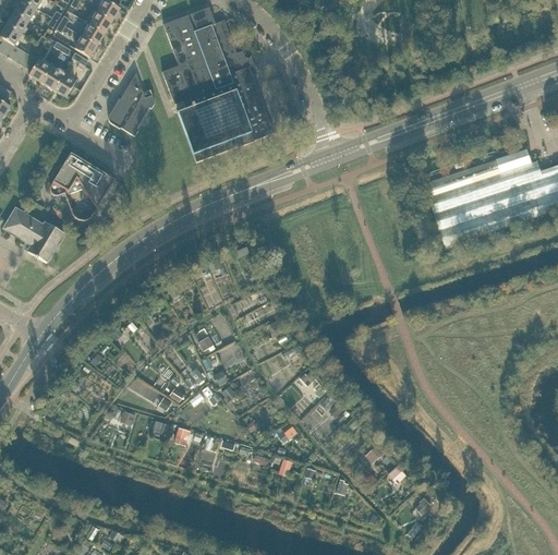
[(29,19),(37,7),(27,0),(20,0),(14,9),(29,19)]
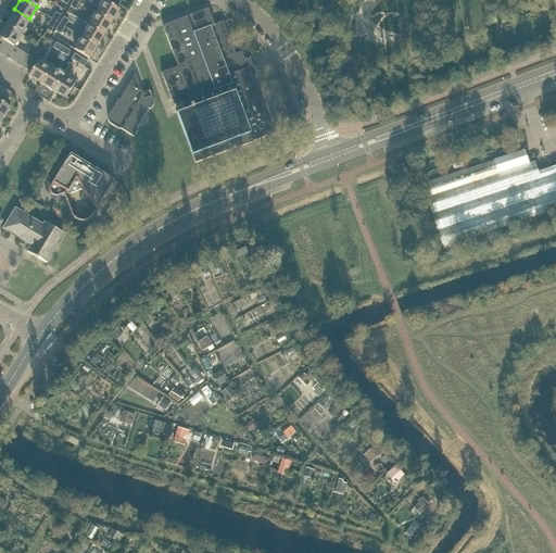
[(119,7),(117,4),(109,0),(103,0),(97,10),(112,19),(119,7)]
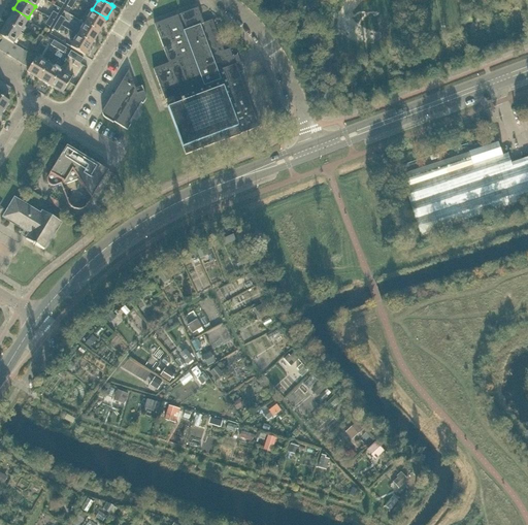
[(212,17),(203,21),(198,5),(180,11),(182,13),(178,14),(177,12),(155,22),(169,60),(154,66),(162,90),(165,97),(173,94),(175,101),(168,104),(186,152),(225,137),(241,131),(240,131),(259,124),(256,115),(235,61),(232,53),(230,46),(224,48),(212,17)]
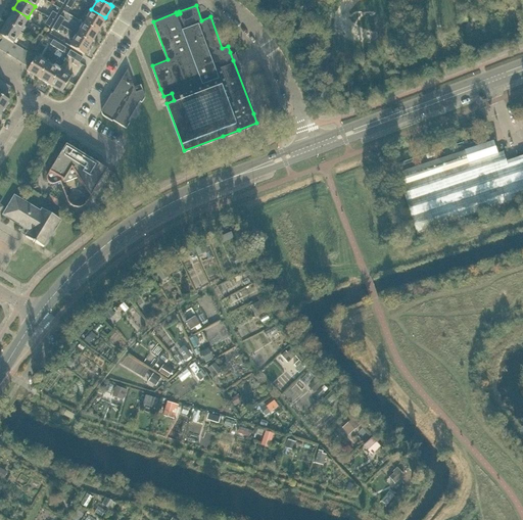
[(20,29),(28,17),(13,8),(6,20),(20,29)]
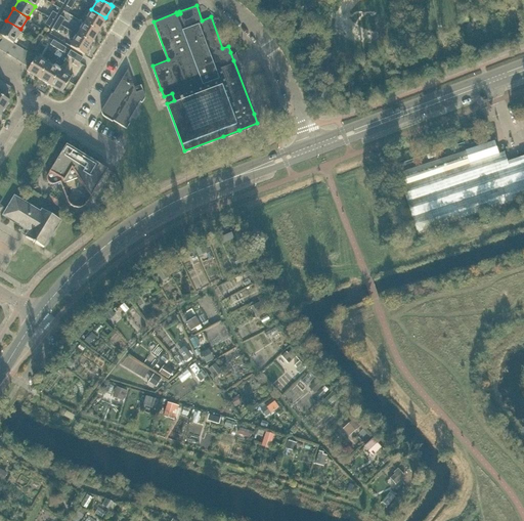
[(49,14),(53,17),(57,11),(52,8),(49,14)]
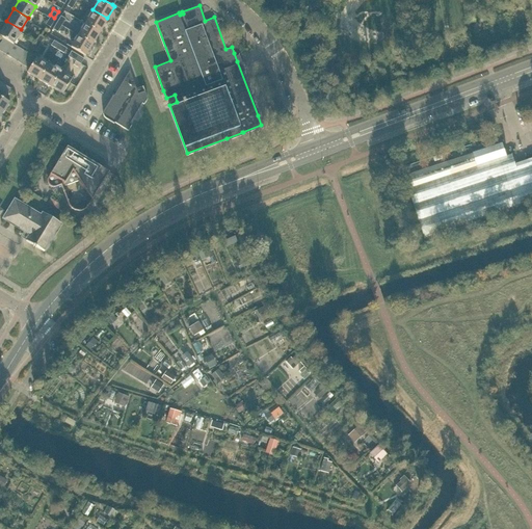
[(100,30),(107,18),(92,9),(85,21),(100,30)]
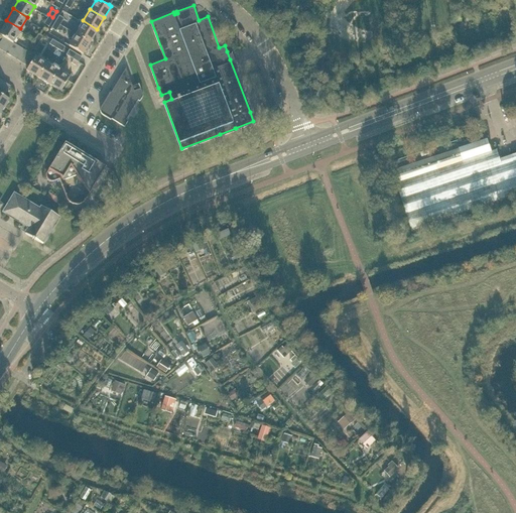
[(55,19),(60,21),(63,15),(59,12),(55,19)]
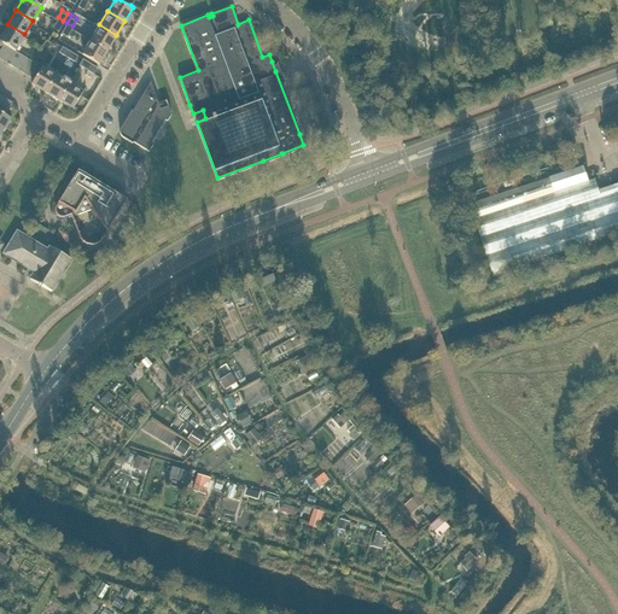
[(59,28),(63,21),(58,17),(53,24),(59,28)]
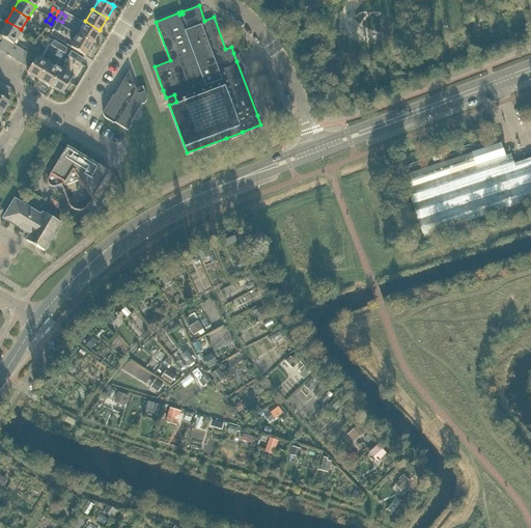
[(58,29),(62,22),(57,20),(53,26),(58,29)]
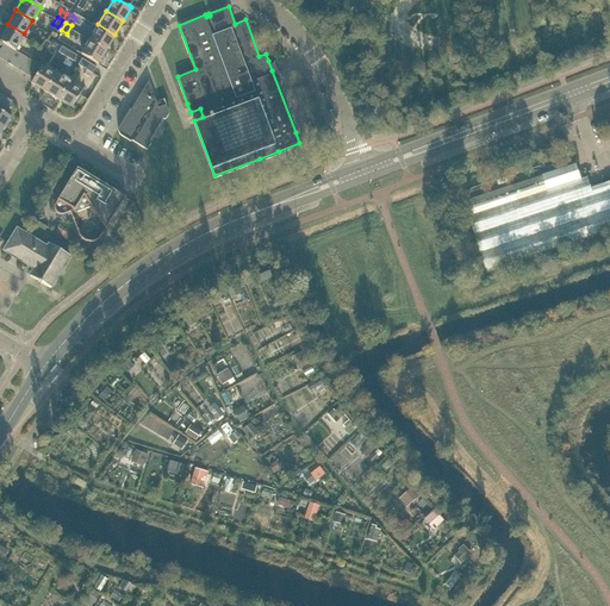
[(16,48),(24,33),(7,24),(0,35),(0,37),(4,41),(11,44),(16,48)]
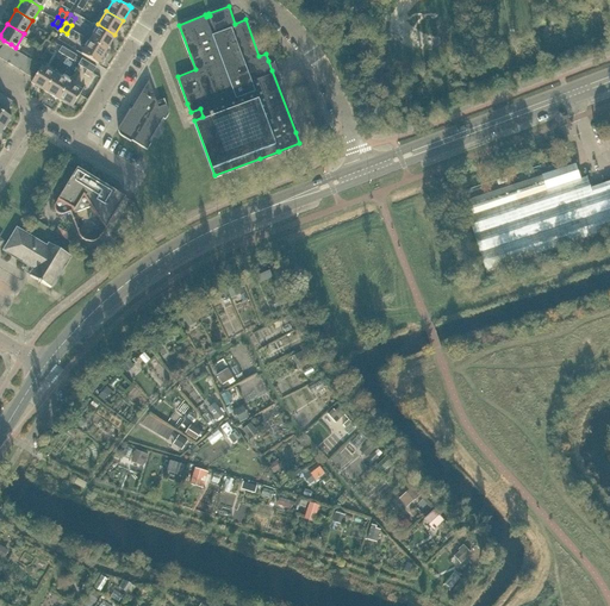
[(106,48),(114,35),(98,24),(91,37),(106,48)]
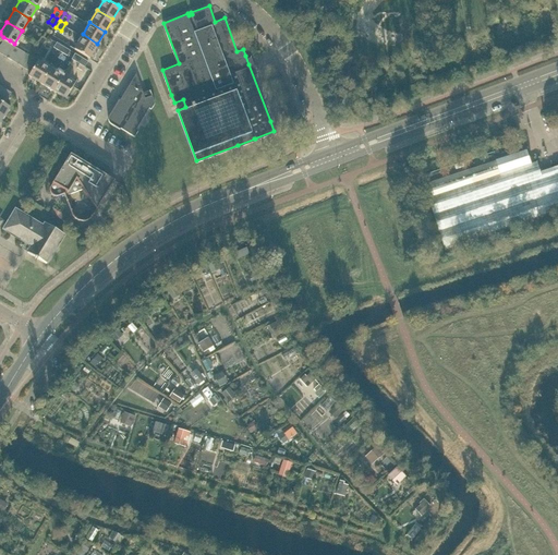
[(37,40),(43,44),(47,36),(41,33),(37,40)]
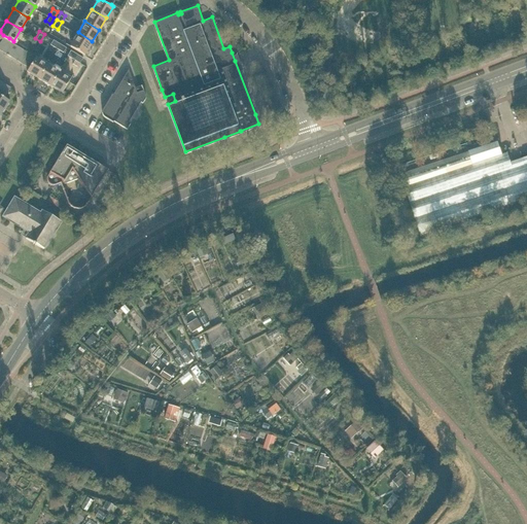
[(84,53),(92,41),(78,32),(71,44),(84,53)]
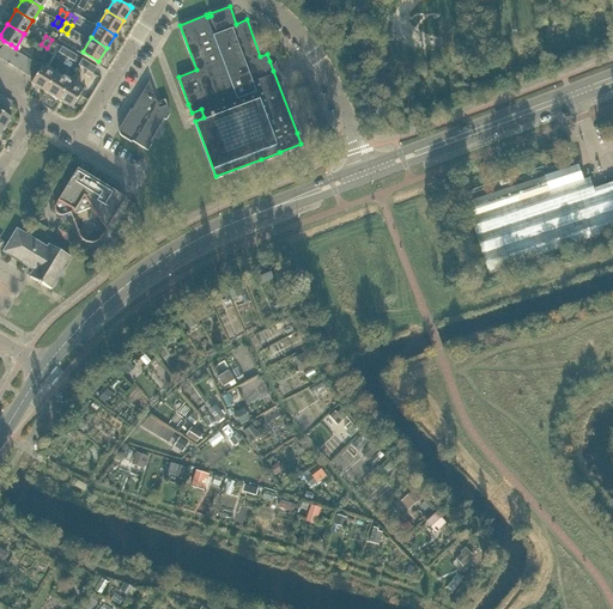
[(0,54),(2,56),(11,44),(4,41),(0,47),(0,54)]
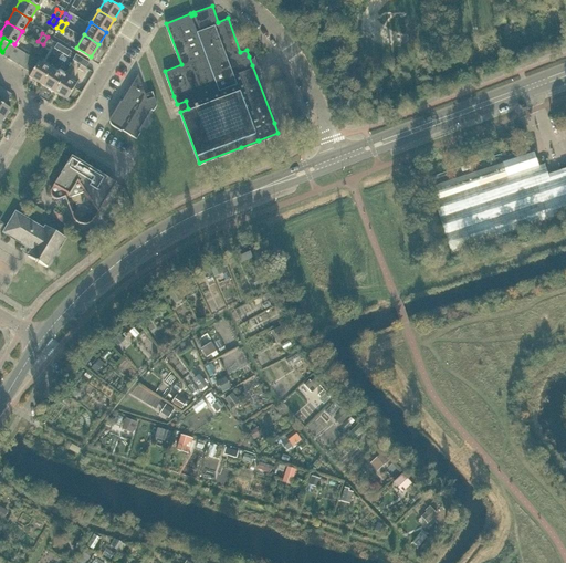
[(62,49),(64,44),(58,40),(54,44),(62,49)]
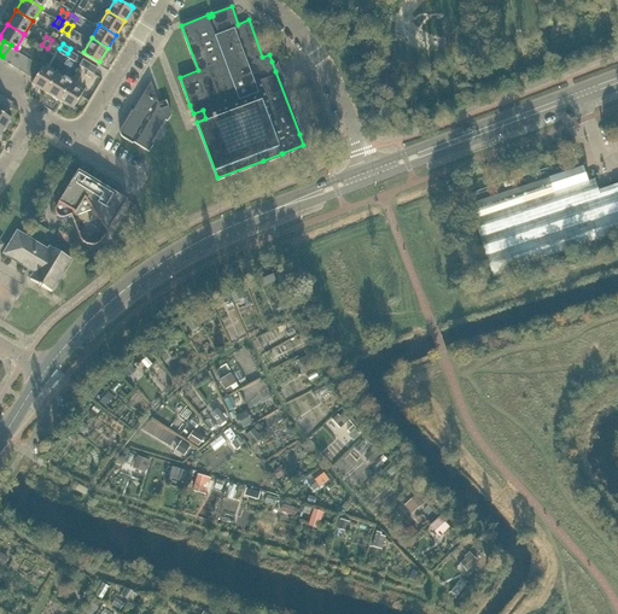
[(17,48),(16,48),(11,45),(3,57),(9,60),(17,48)]
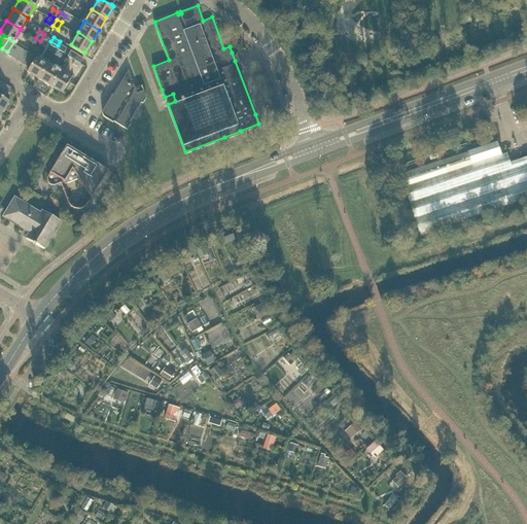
[(36,47),(40,41),(35,38),(31,44),(36,47)]
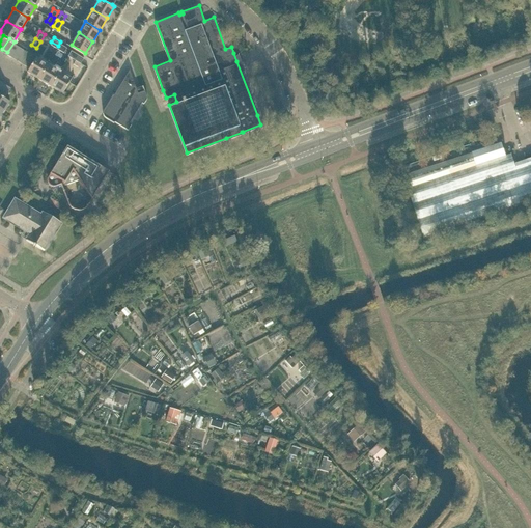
[(12,55),(19,45),(15,42),(7,52),(12,55)]
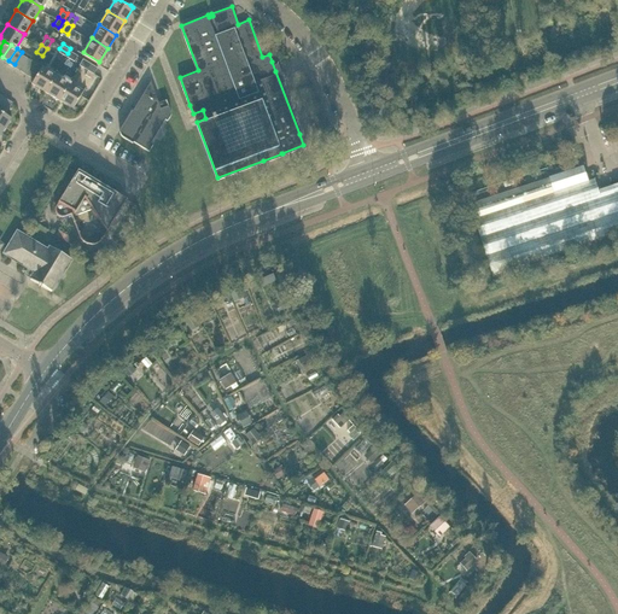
[(70,48),(68,53),(75,58),(79,53),(70,48)]
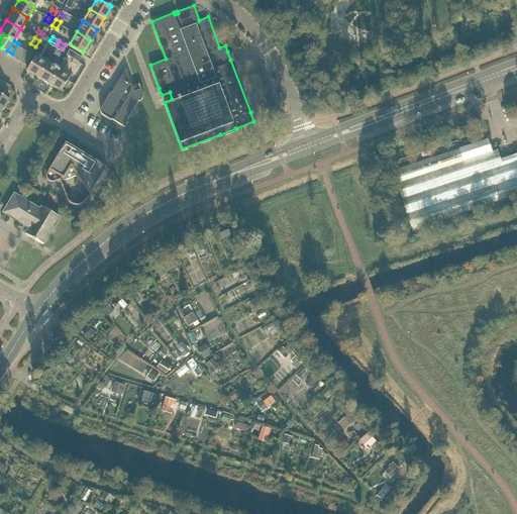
[(17,57),(23,46),(18,43),(12,54),(17,57)]
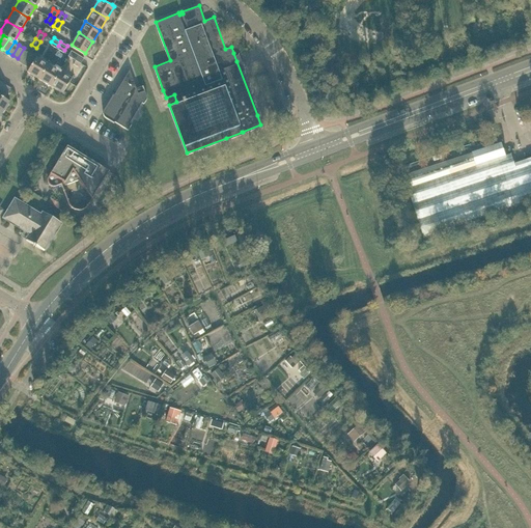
[(22,61),(29,51),(24,48),(18,58),(22,61)]
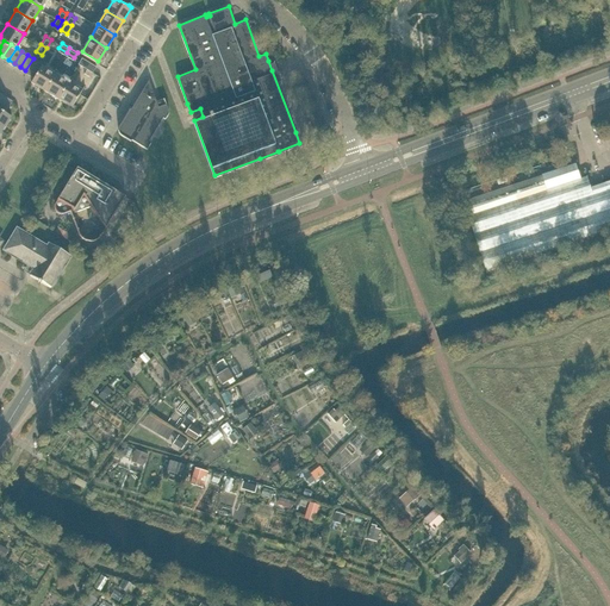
[(93,70),(97,64),(82,55),(79,61),(93,70)]
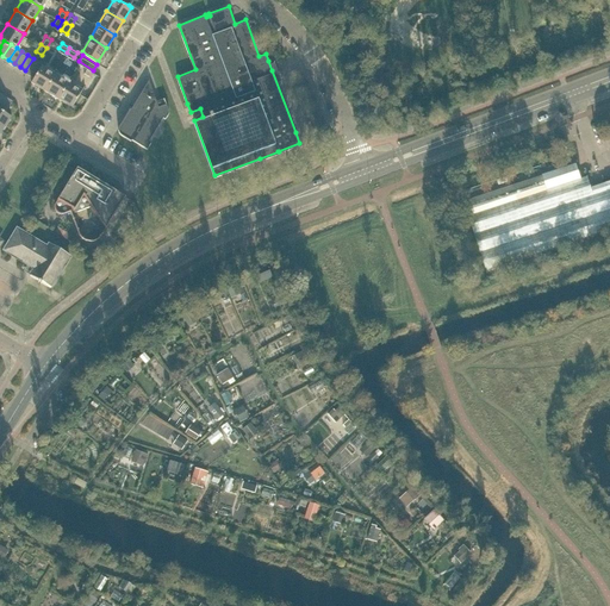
[(33,75),(42,63),(36,60),(27,72),(33,75)]
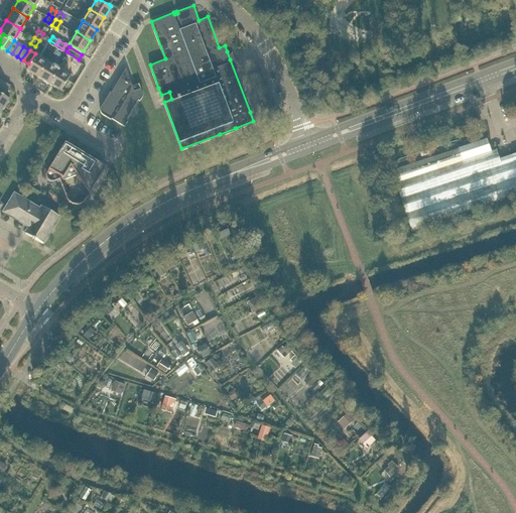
[(38,75),(46,60),(35,53),(28,63),(26,68),(38,75)]
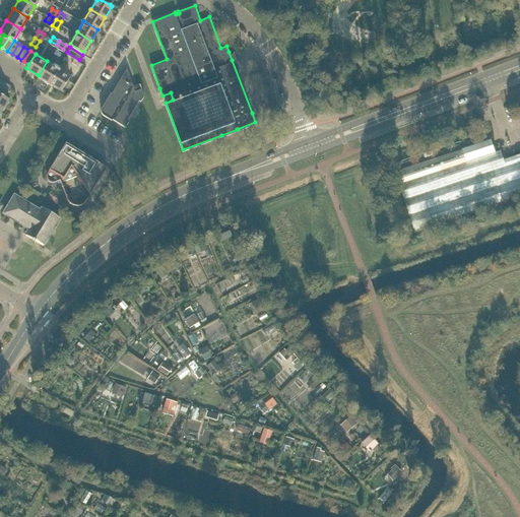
[(50,82),(58,67),(47,61),(39,75),(50,82)]
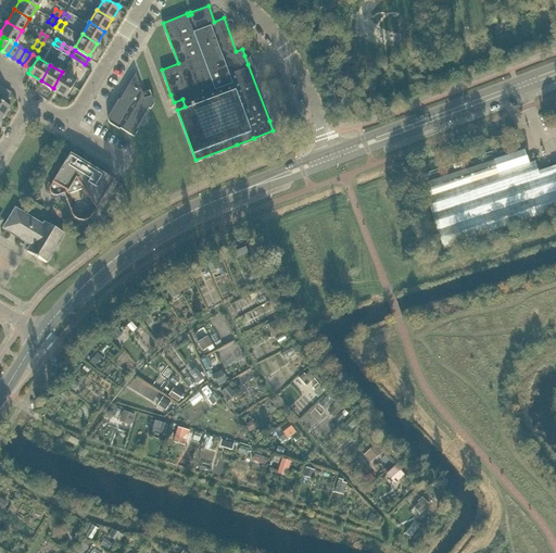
[(140,85),(136,72),(136,71),(119,98),(118,97),(115,103),(116,103),(114,108),(112,107),(109,113),(108,114),(108,116),(109,118),(110,120),(111,121),(119,126),(121,125),(134,134),(138,127),(136,126),(139,121),(149,105),(151,107),(154,100),(150,88),(149,88),(151,92),(144,96),(142,88),(139,87),(140,85)]
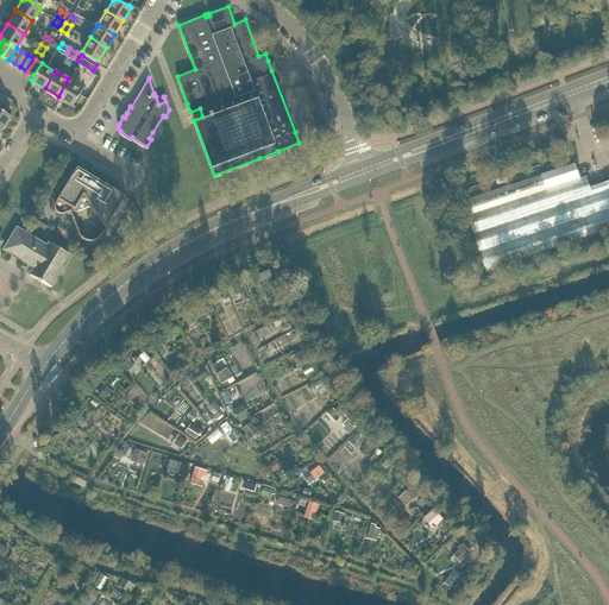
[(82,88),(82,87),(68,79),(58,96),(71,105),(82,88)]
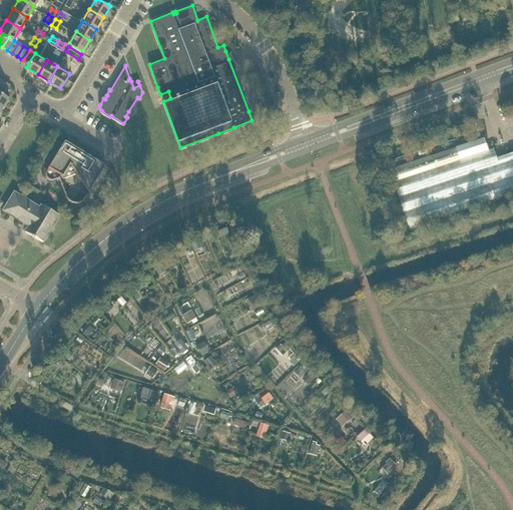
[(0,90),(4,93),(11,83),(6,80),(0,89),(0,90)]
